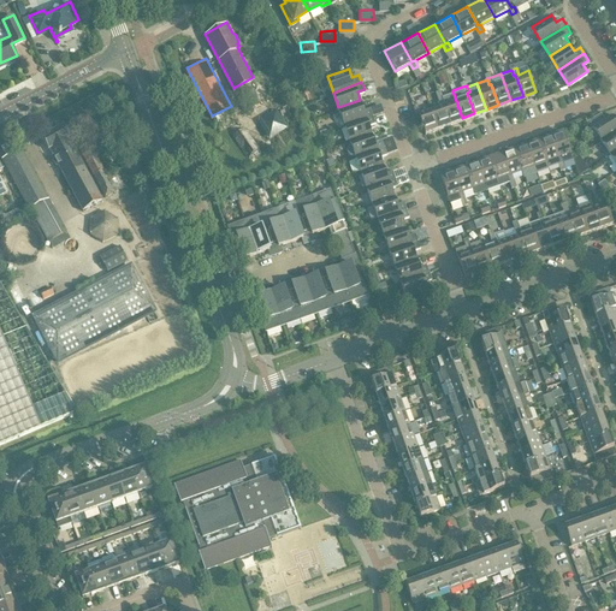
[(452,90),(443,94),(438,96),(440,102),(443,101),(450,123),(462,118),(452,90)]
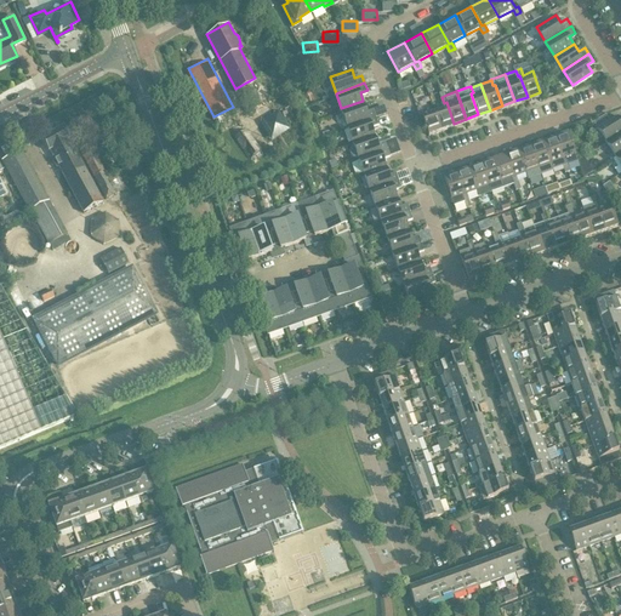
[(376,114),(374,107),(372,107),(366,109),(363,101),(341,108),(347,125),(376,114)]
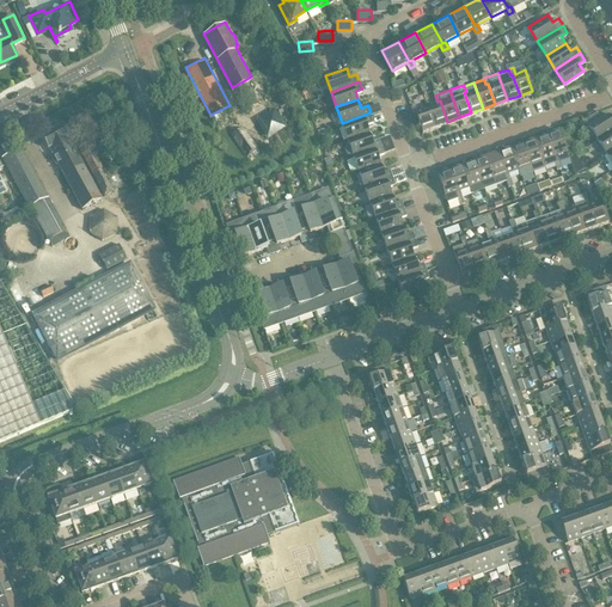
[(447,122),(440,100),(438,102),(427,105),(435,126),(447,122)]
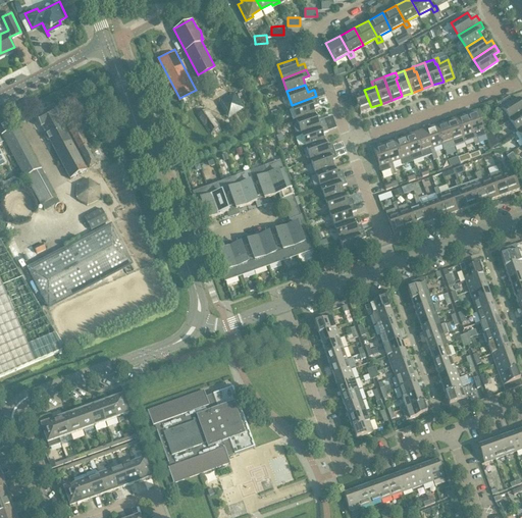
[(371,107),(364,90),(356,93),(354,87),(351,89),(352,94),(354,94),(360,111),(371,107)]
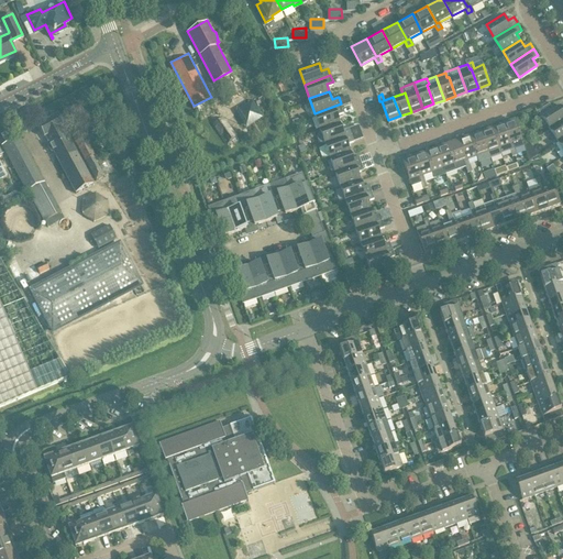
[(550,127),(562,118),(562,108),(560,102),(552,107),(549,101),(536,109),(540,114),(542,113),(550,127)]
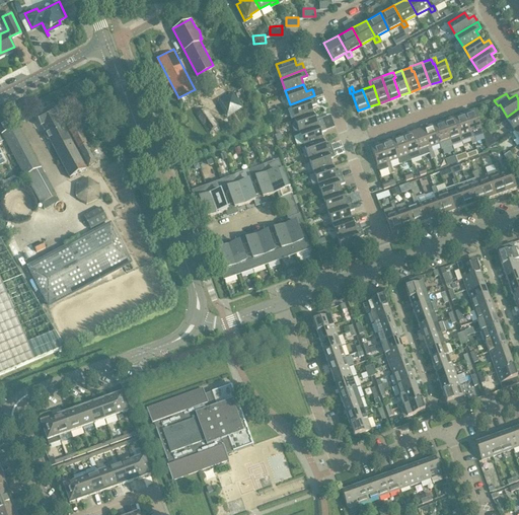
[(313,111),(310,103),(316,101),(314,95),(290,104),(295,118),(313,111)]
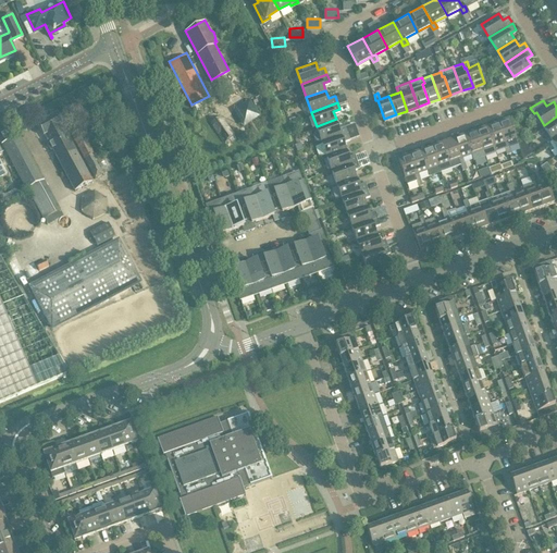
[(234,133),(215,106),(206,112),(224,139),(234,133)]
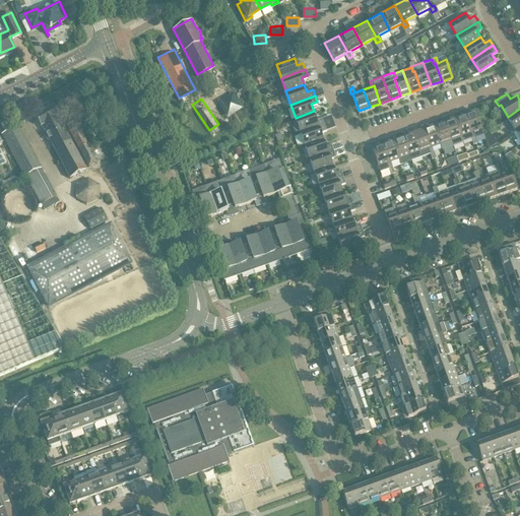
[(86,167),(62,122),(58,115),(59,114),(53,104),(36,114),(41,124),(42,123),(46,131),(44,132),(47,137),(49,136),(70,176),(86,167)]
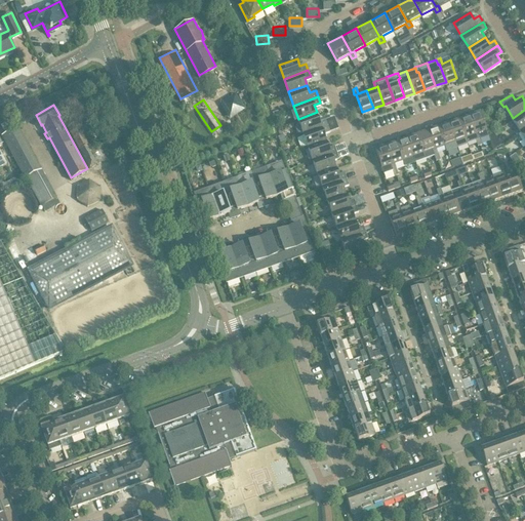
[(488,133),(480,110),(470,114),(476,131),(478,131),(480,136),(488,133)]
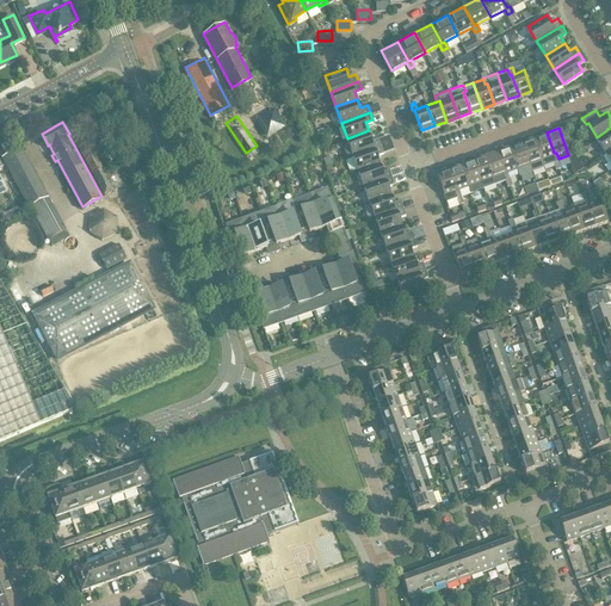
[(605,152),(610,147),(610,128),(597,137),(605,152)]
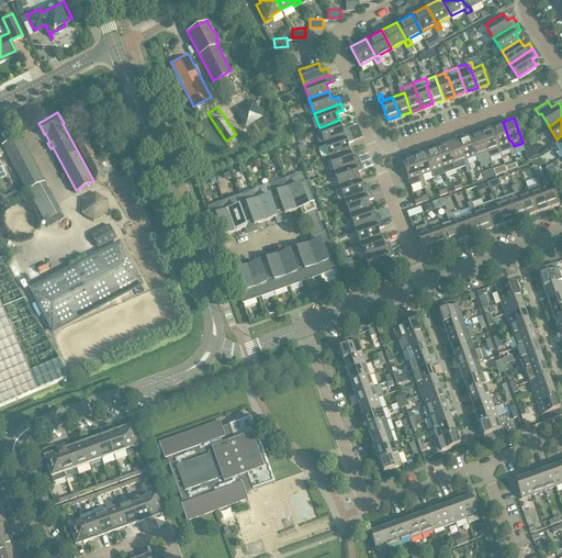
[(348,125),(341,127),(339,120),(319,127),(319,130),(318,130),(316,132),(316,134),(317,137),(319,140),(322,140),(324,138),(324,142),(350,132),(348,125)]
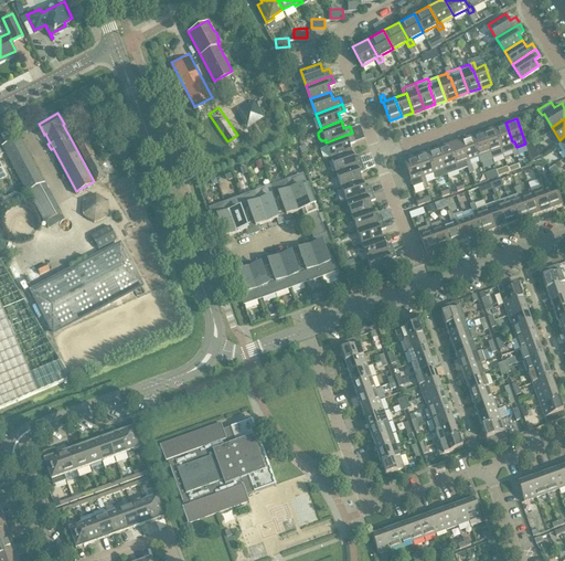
[(512,141),(505,123),(493,127),(501,146),(502,151),(511,148),(512,148),(516,147),(514,141),(512,141)]
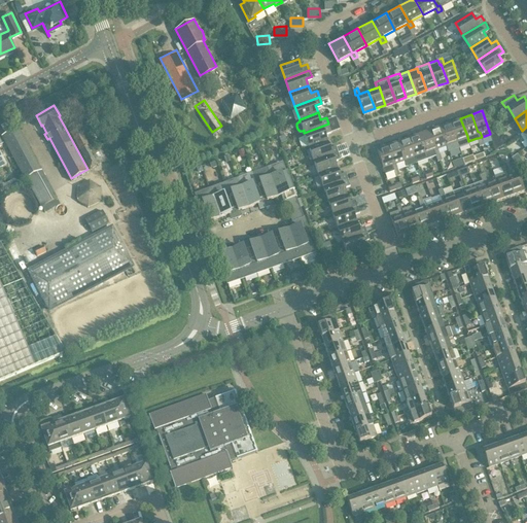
[(467,136),(460,118),(450,121),(457,140),(458,139),(467,136)]
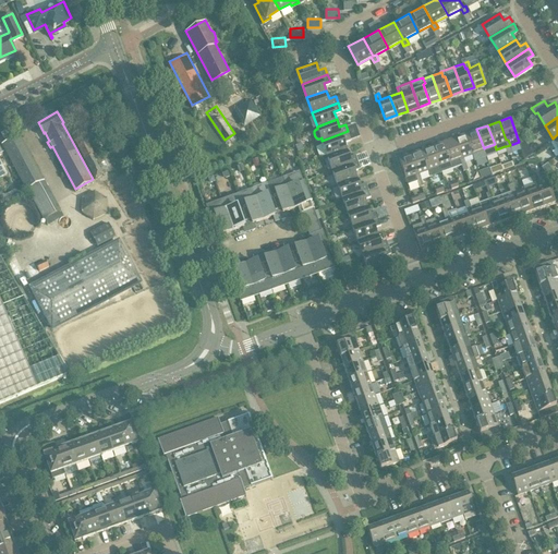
[(484,148),(476,129),(465,133),(472,152),(482,149),(483,155),(487,153),(485,147),(484,148)]
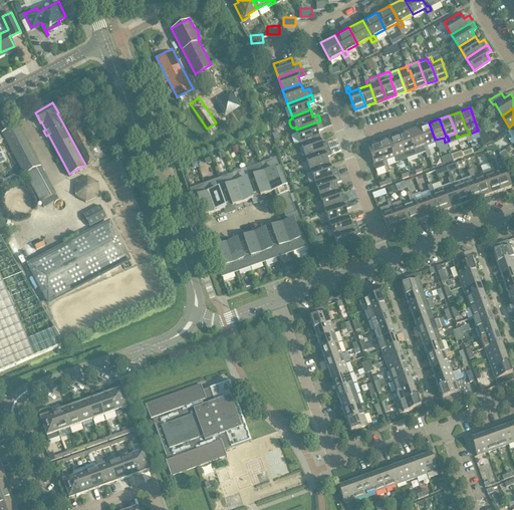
[(95,158),(88,145),(75,119),(67,123),(87,162),(95,158)]
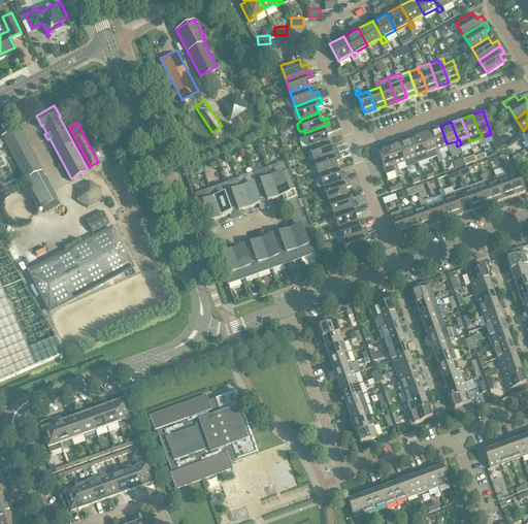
[(328,139),(326,132),(331,130),(329,124),(304,133),(309,145),(328,139)]
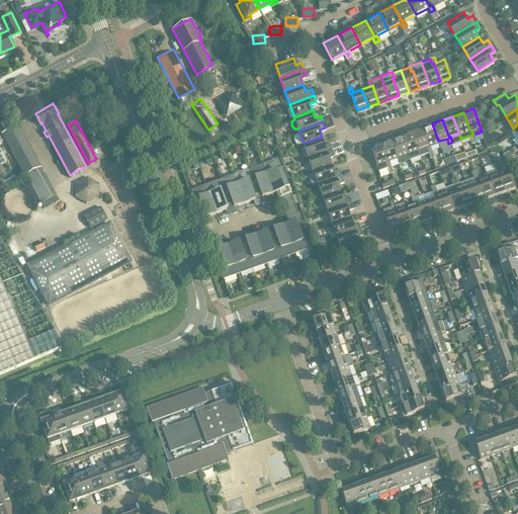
[(42,206),(59,197),(17,122),(1,131),(25,175),(42,206)]
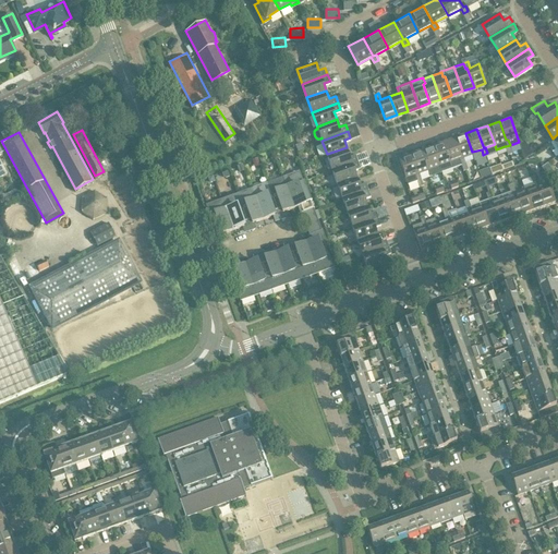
[(472,152),(465,133),(455,137),(461,156),(459,157),(461,163),(465,161),(463,155),(472,152)]
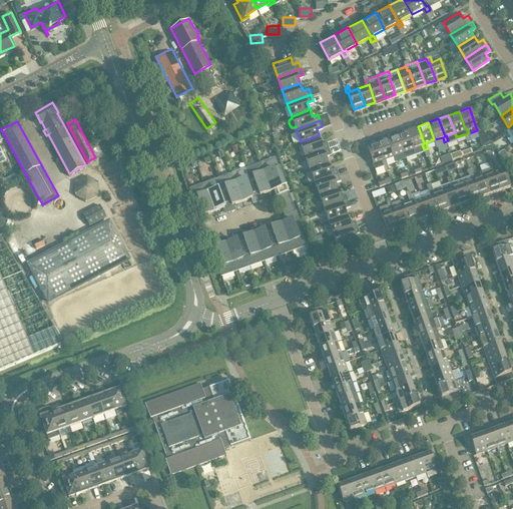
[(424,143),(418,126),(408,129),(416,152),(424,149),(422,144),(424,143)]
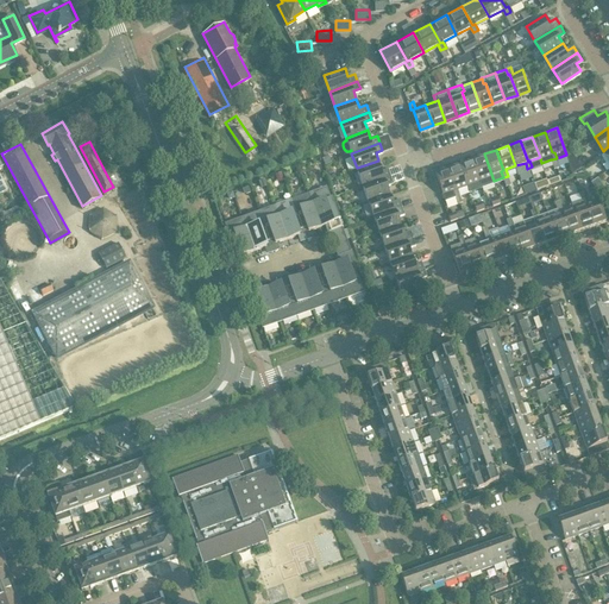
[(494,181),(484,153),(471,158),(482,186),(494,181)]
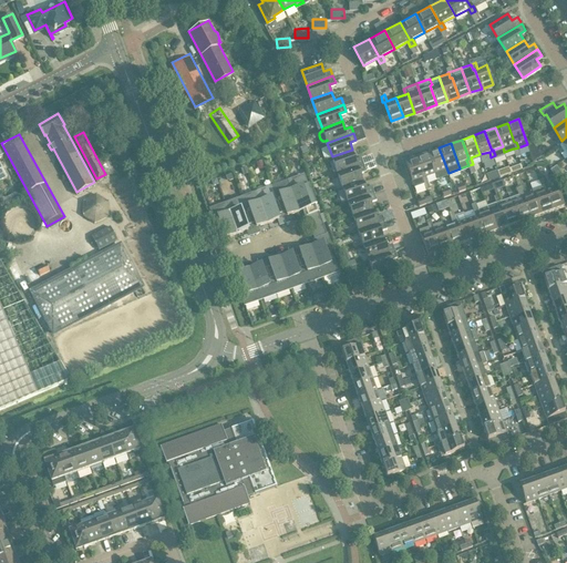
[(449,173),(439,147),(428,152),(435,171),(437,176),(449,173)]
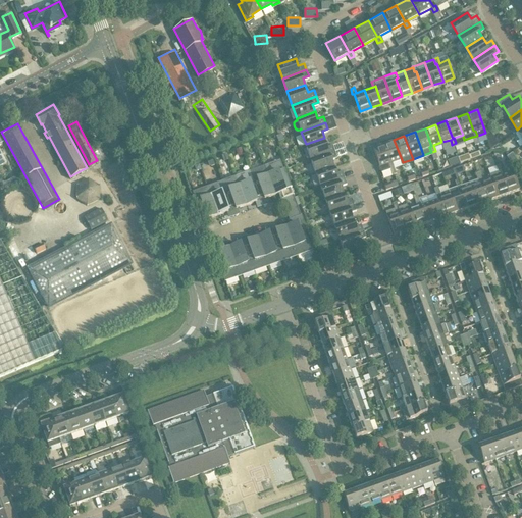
[(311,157),(334,149),(332,143),(326,145),(324,138),(306,144),(311,157)]
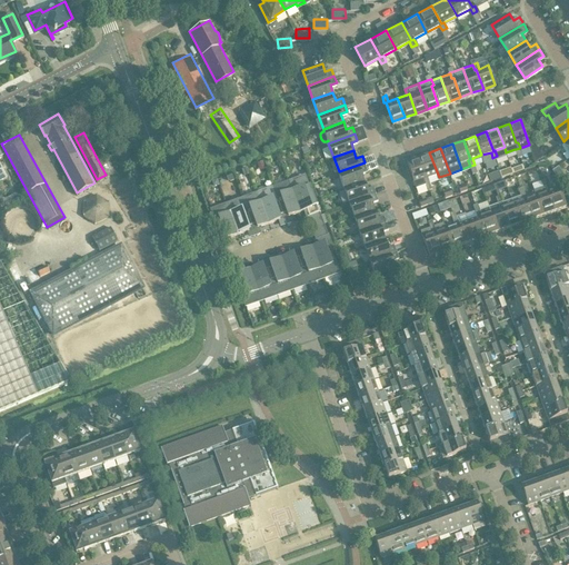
[(437,171),(429,152),(418,156),(426,176),(428,175),(437,171)]
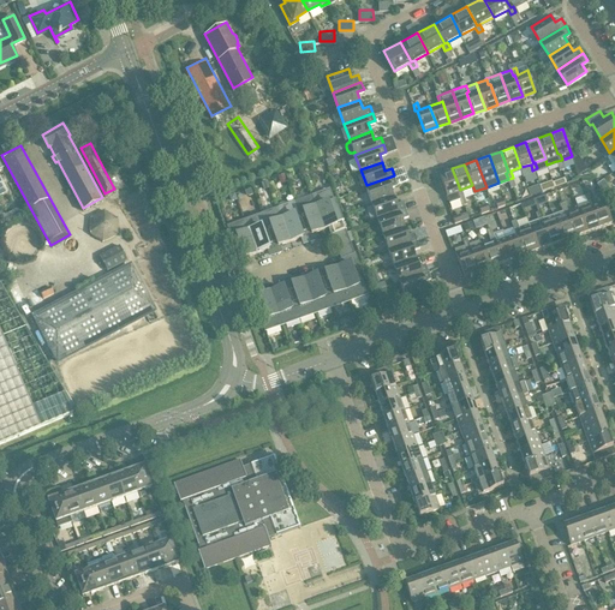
[(117,168),(106,173),(114,189),(115,189),(125,183),(117,168)]
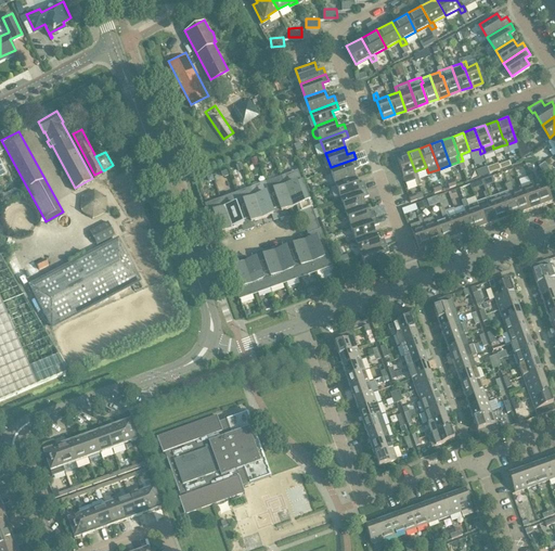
[(415,171),(408,152),(397,156),(405,181),(414,178),(416,183),(421,182),(417,170),(415,171)]
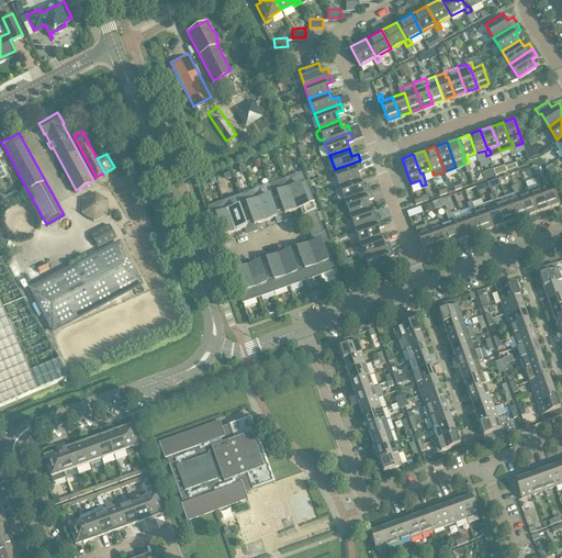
[(359,177),(357,169),(363,167),(360,160),(335,169),(339,183),(359,177)]
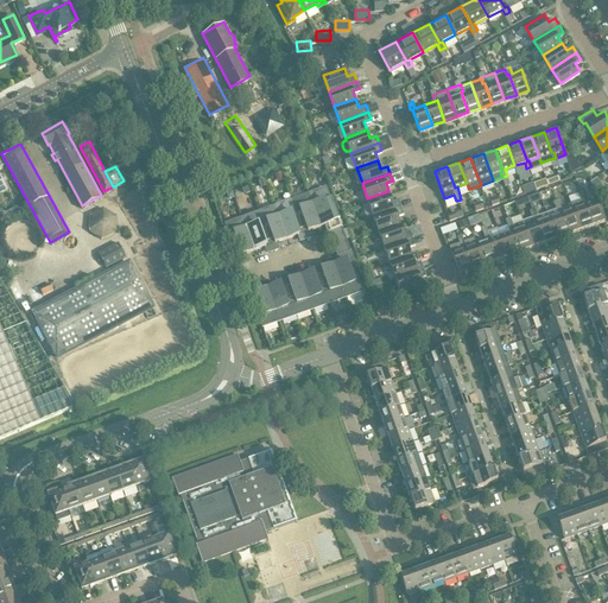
[(335,213),(331,202),(325,185),(308,191),(320,223),(325,221),(330,227),(328,228),(333,241),(346,236),(337,214),(335,213)]
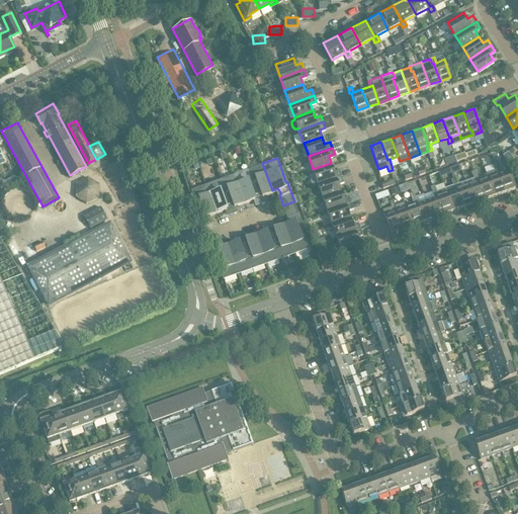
[(272,190),(262,163),(248,168),(257,192),(261,190),(262,194),(265,193),(272,190)]
